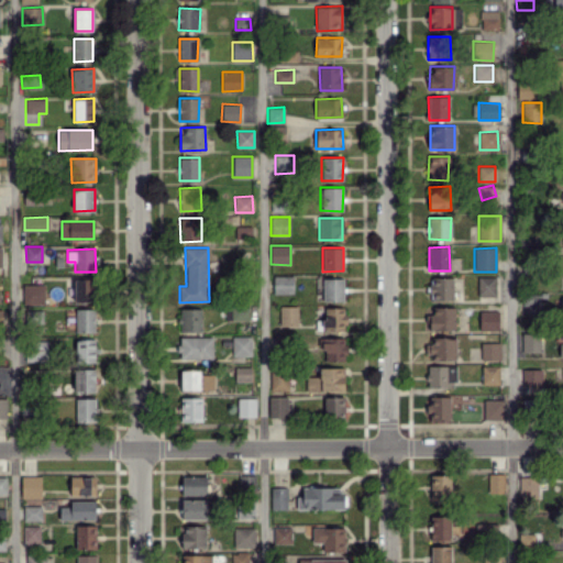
[(273,294),(294,294),(293,276),(273,276),(273,294)]
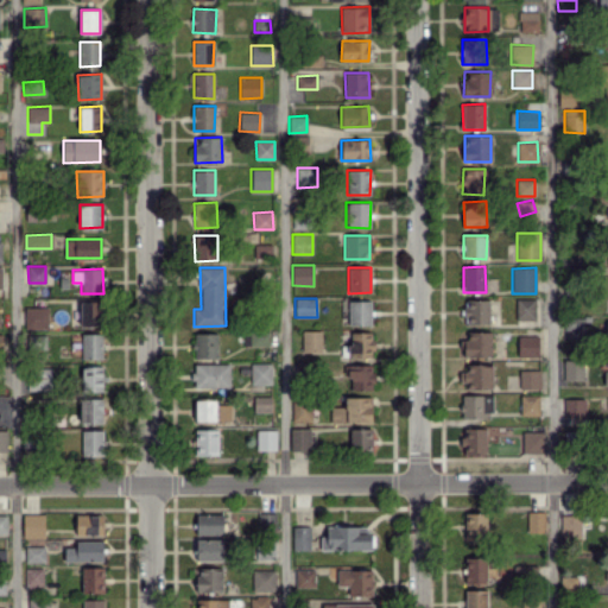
[(517,321),(536,320),(536,298),(515,299),(517,321)]
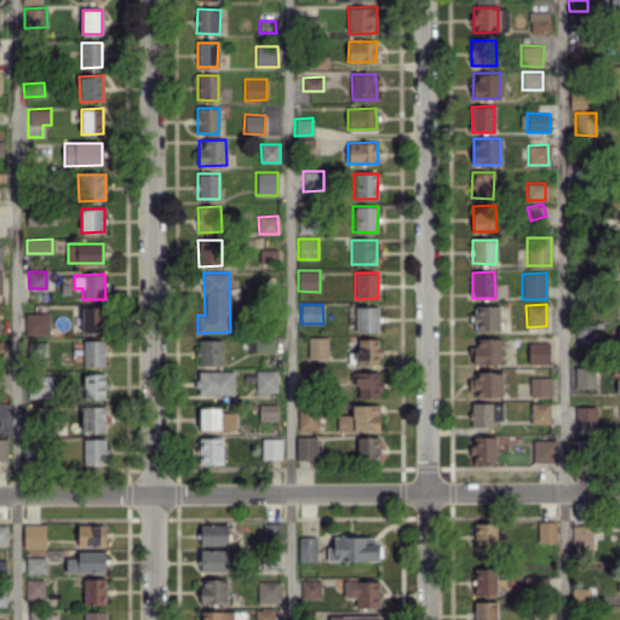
[(475,329),(499,329),(498,305),(474,305),(475,329)]
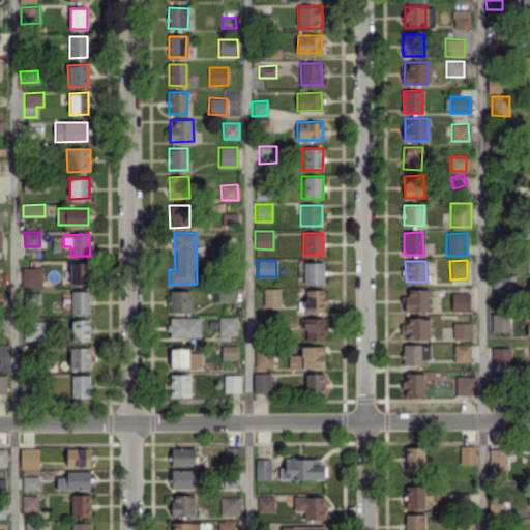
[(69,263),(70,284),(90,284),(90,262),(69,263)]
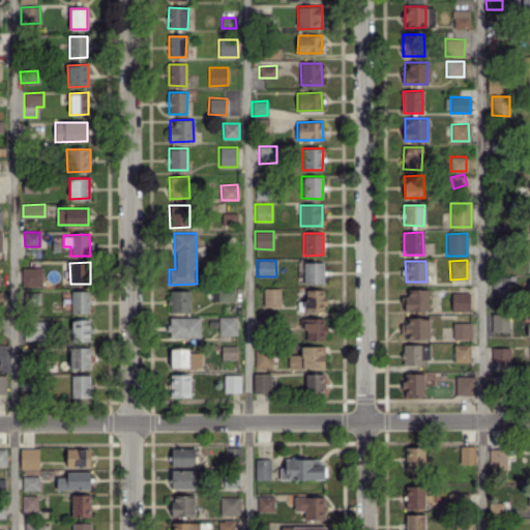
[(303,284),(323,283),(323,262),(303,262),(303,284)]
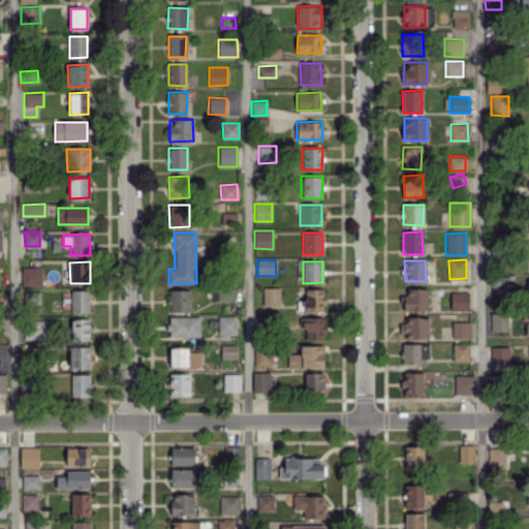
[(42,285),(41,267),(22,268),(22,286),(42,285)]
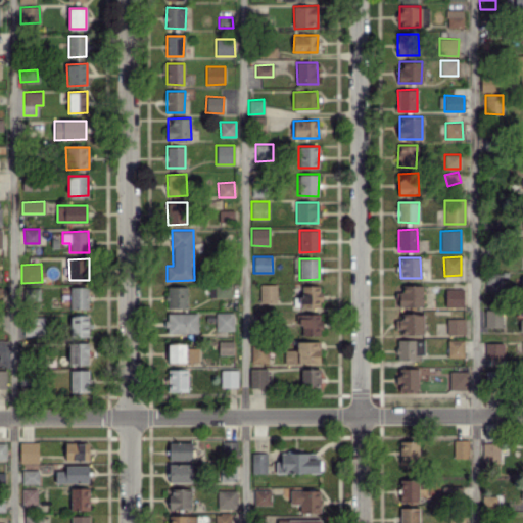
[(500,285),(500,274),(486,274),(486,286),(500,285)]
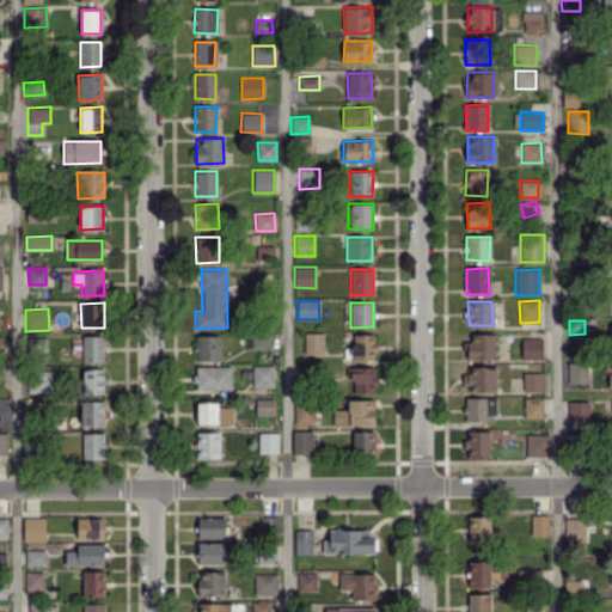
[(245,348),(271,347),(270,332),(244,332),(245,348)]
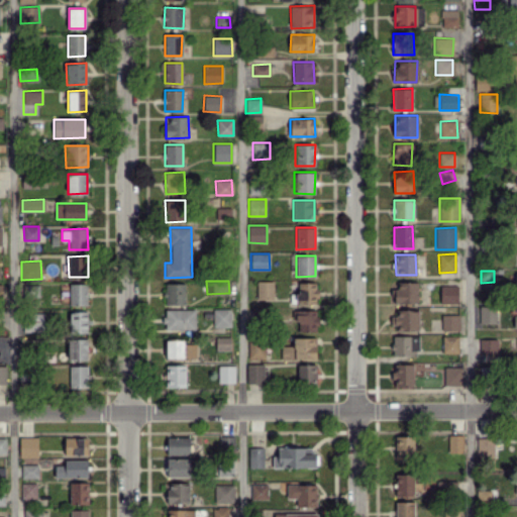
[(274,281),(256,281),(255,299),(273,300),(274,281)]
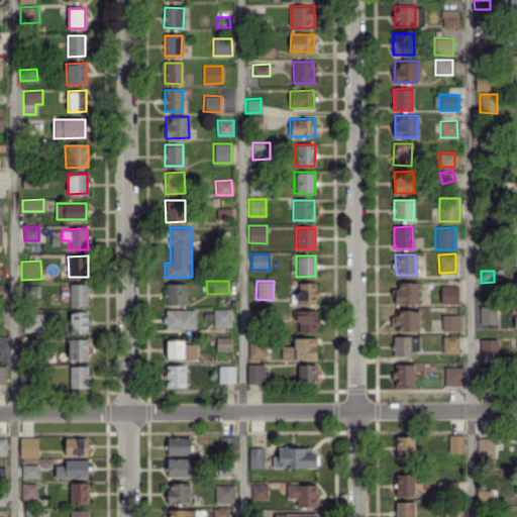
[(290,293),(290,303),(317,304),(317,283),(298,282),(298,293),(290,293)]
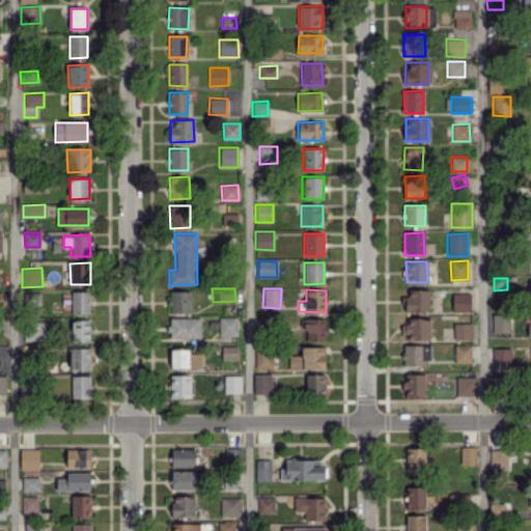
[(429,289),(409,289),(409,297),(404,297),(404,311),(429,311),(429,289)]
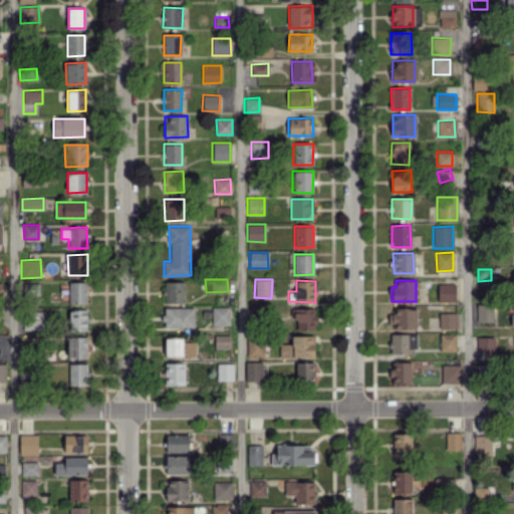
[(69,303),(86,303),(86,282),(68,282),(69,303)]
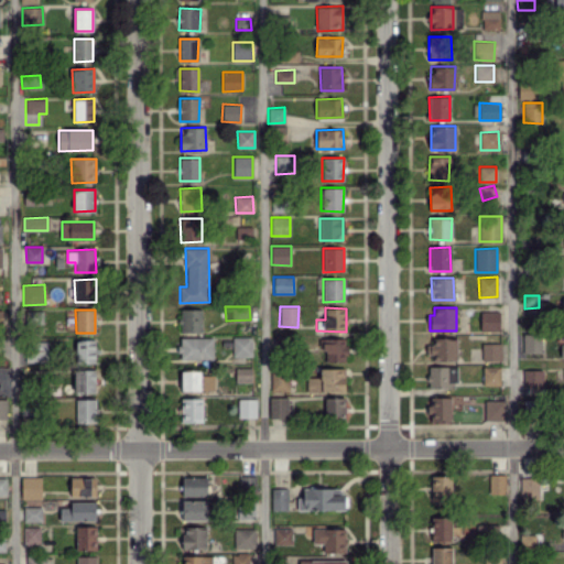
[(201,310),(180,310),(181,333),(202,332),(201,310)]
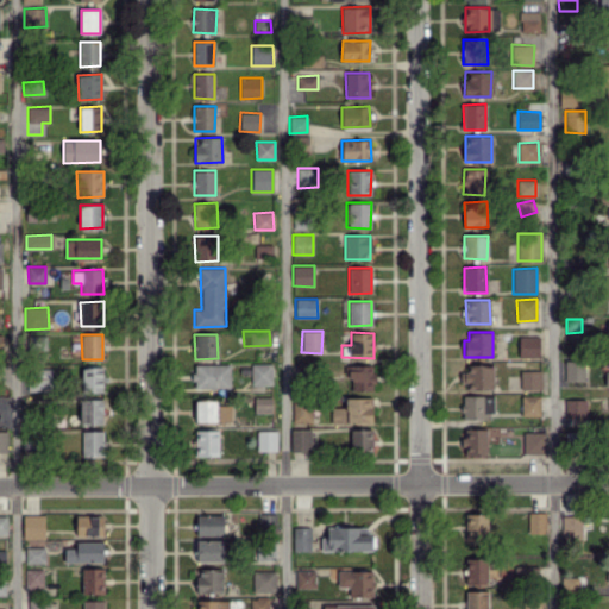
[(27,336),(29,352),(46,351),(45,336),(27,336)]
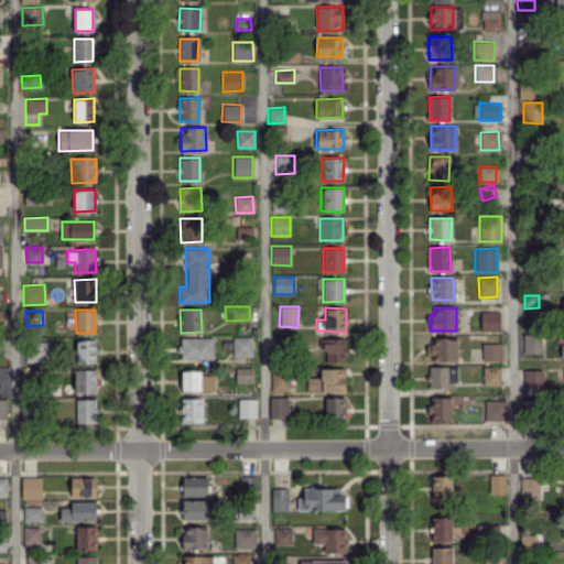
[(500,312),(480,312),(480,331),(499,331),(500,312)]
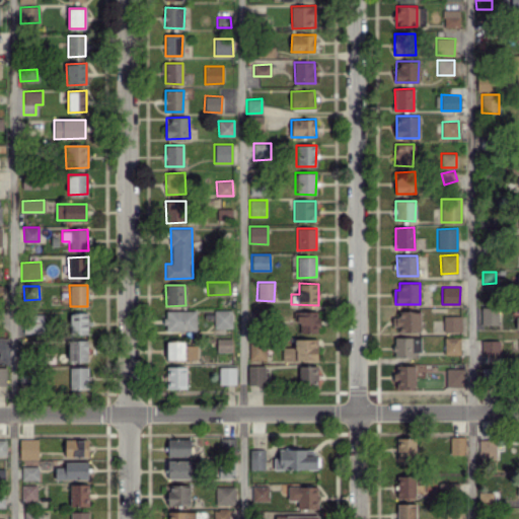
[(498,324),(498,306),(480,307),(482,324),(498,324)]
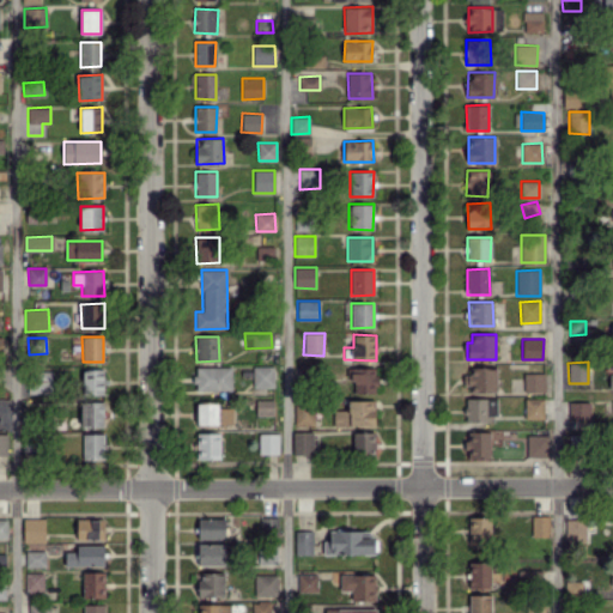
[(254,387),(274,387),(274,365),(253,366),(254,387)]
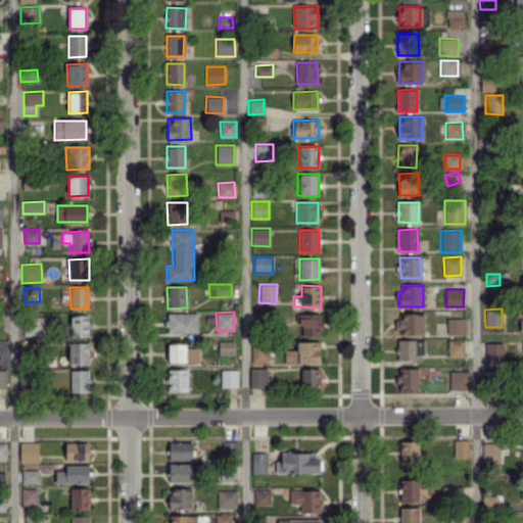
[(198,313),(165,313),(167,333),(198,333),(198,313)]
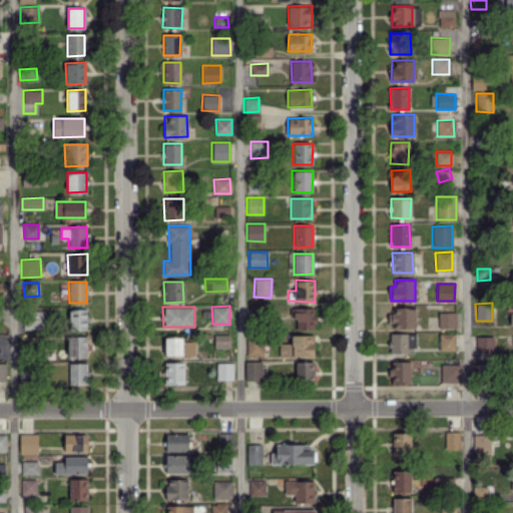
[(297,329),(315,329),(315,308),(291,308),(291,319),(296,319),(297,329)]
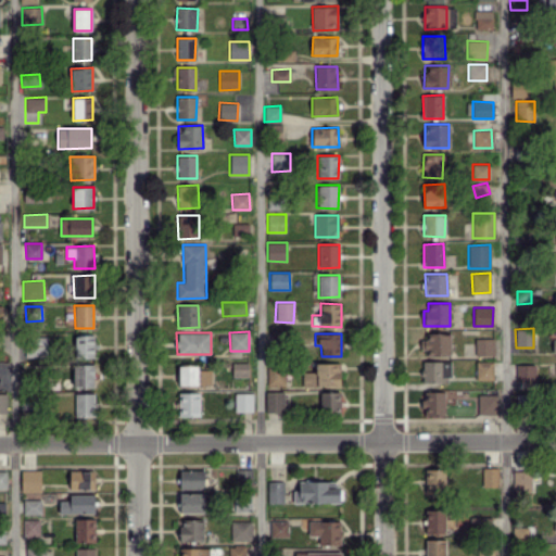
[(427,350),(427,356),(451,355),(450,333),(422,335),(422,350),(427,350)]
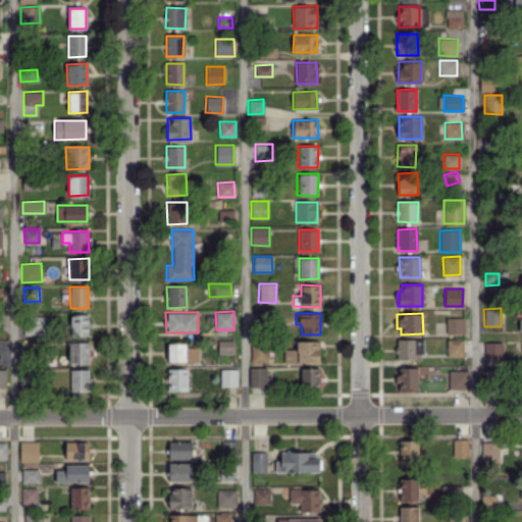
[(89,335),(89,314),(69,314),(70,335),(89,335)]
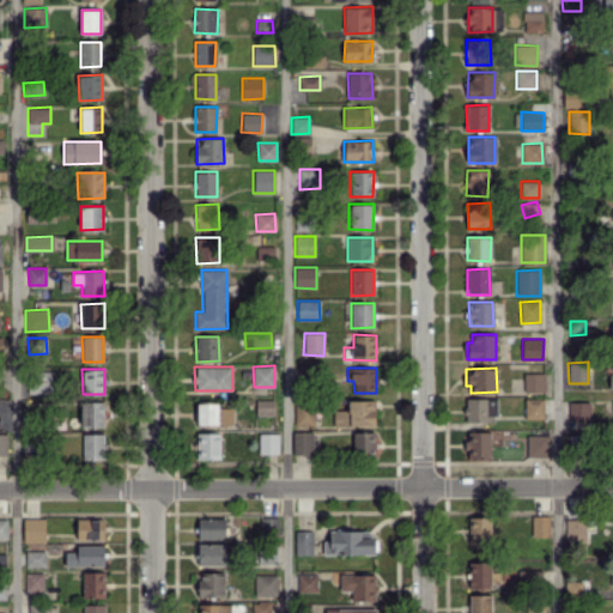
[(545,393),(545,372),(525,372),(523,392),(545,393)]
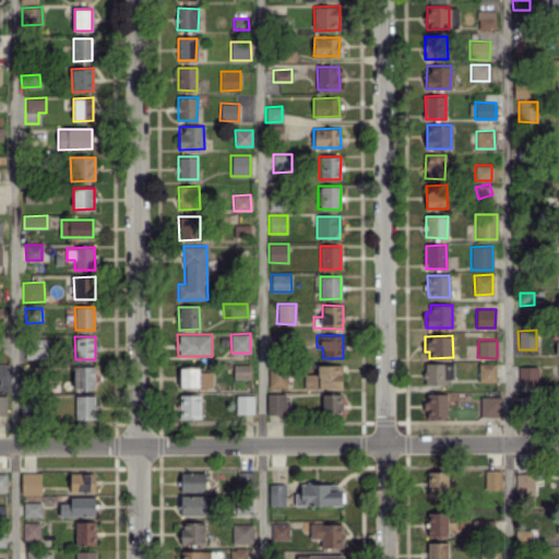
[(452,363),(424,364),(425,385),(452,384),(452,363)]
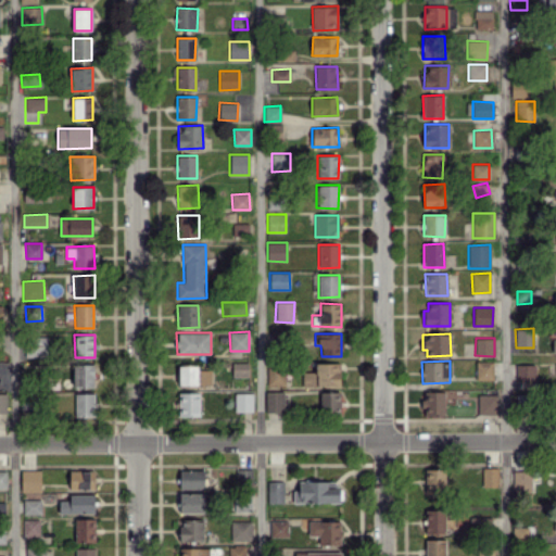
[(493,361),(476,362),(476,380),(493,379),(493,361)]
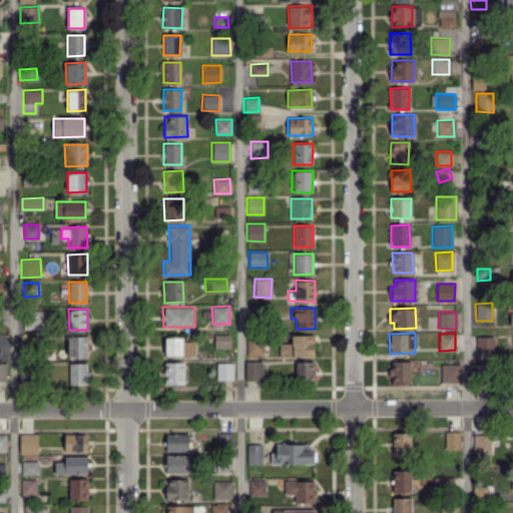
[(228,348),(228,335),(214,334),(214,347),(228,348)]
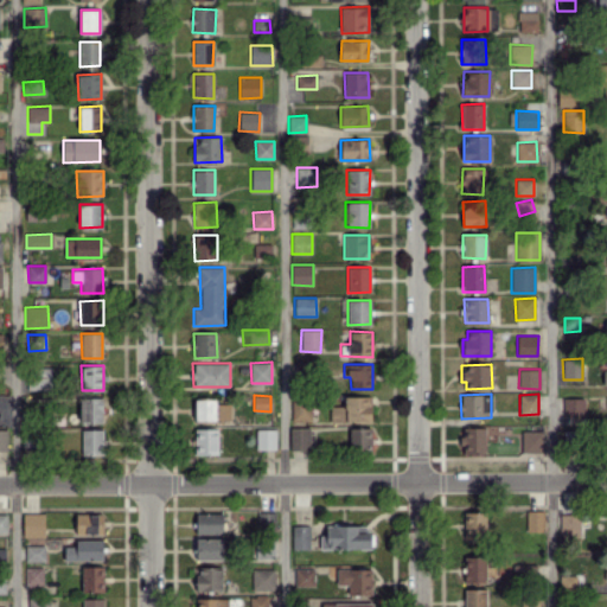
[(331,422),(371,421),(371,396),(344,396),(345,407),(330,407),(331,422)]
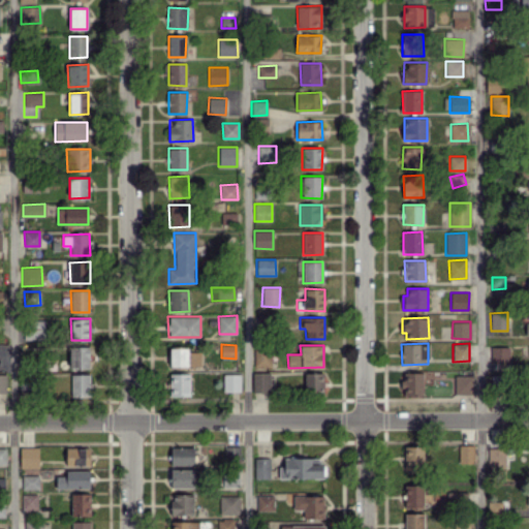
[(89,369),(89,347),(70,346),(69,369),(89,369)]
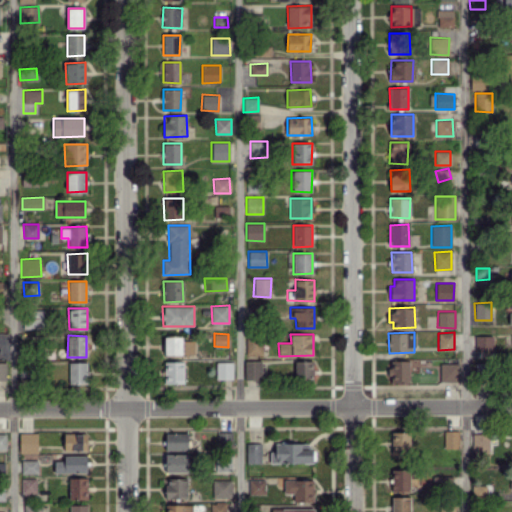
[(474,335),(475,353),(495,352),(494,335),(474,335)]
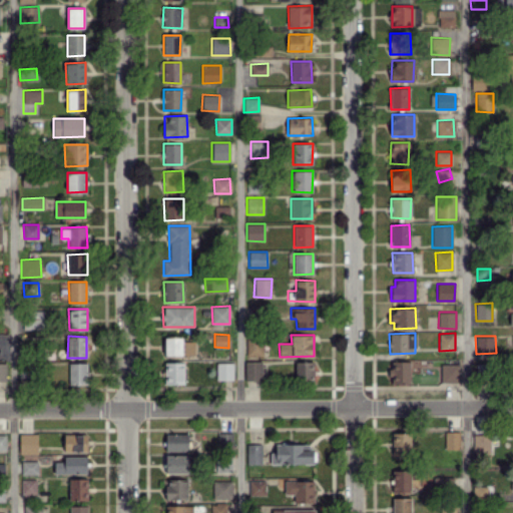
[(246,356),(263,355),(263,337),(246,337),(246,356)]
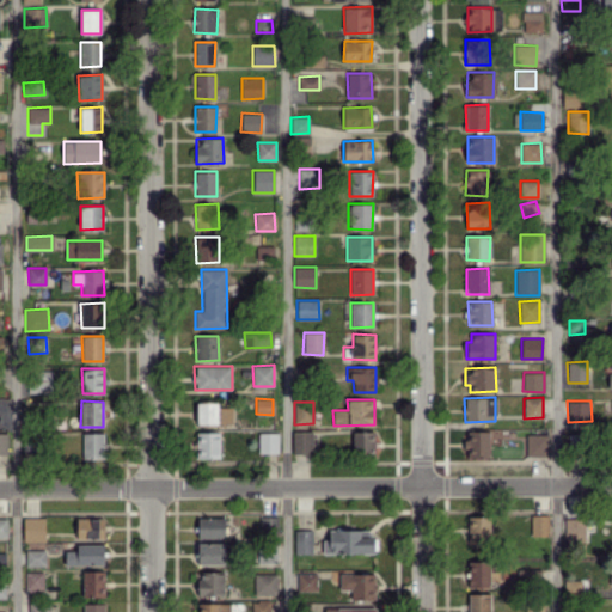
[(197,424),(232,423),(232,407),(218,407),(218,403),(196,403),(197,424)]
